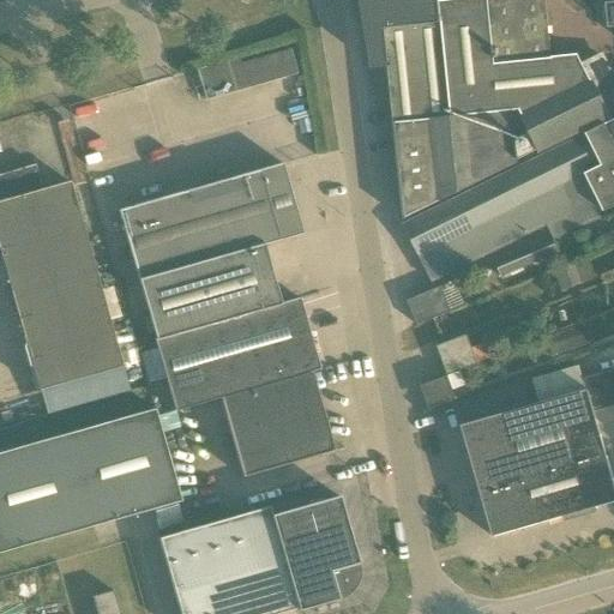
[(405,220),(405,218),(517,162),(517,160),(607,115),(578,54),(549,58),(543,0),(455,0),(439,1),(438,0),(362,0),(374,64),(373,65),(373,66),(387,65),(390,86),(391,95),(390,95),(393,130),(395,130),(396,137),(395,137),(396,151),(397,151),(398,158),(397,160),(397,164),(398,164),(401,184),(399,184),(403,221),(405,220)]
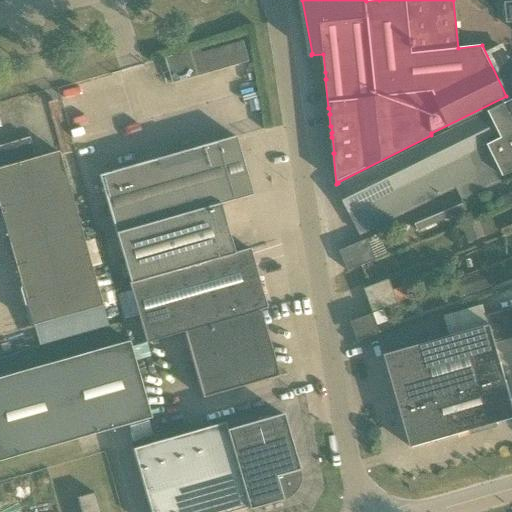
[(241,42),(166,63),(172,83),(247,62),(241,42)]
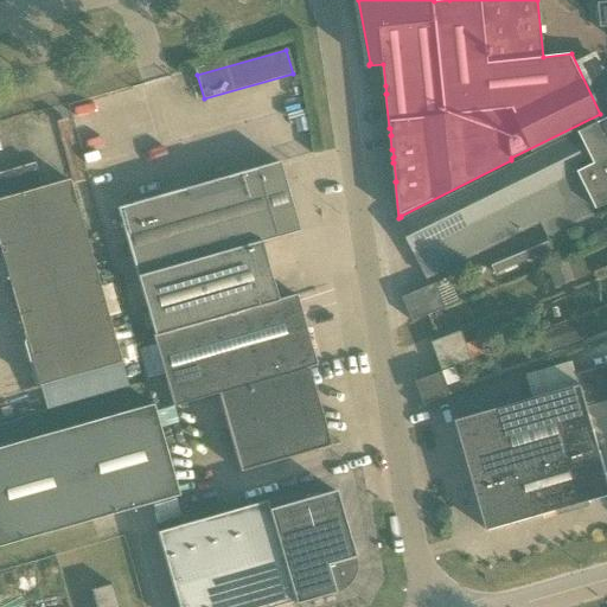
[(606,71),(596,50),(575,61),(600,114),(606,110),(606,71)]
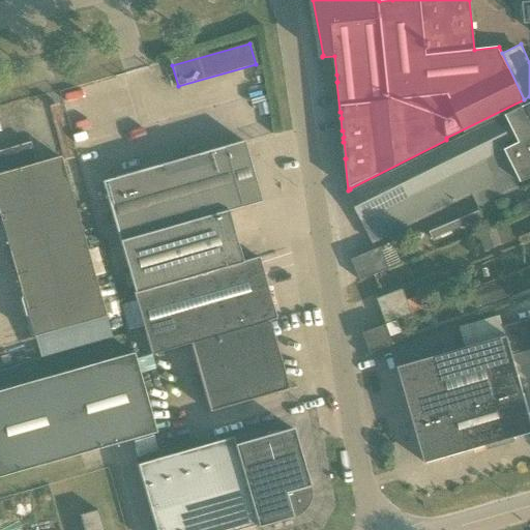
[(119,243),(133,293),(242,262),(228,212),(261,202),(243,142),(101,182),(119,243)]
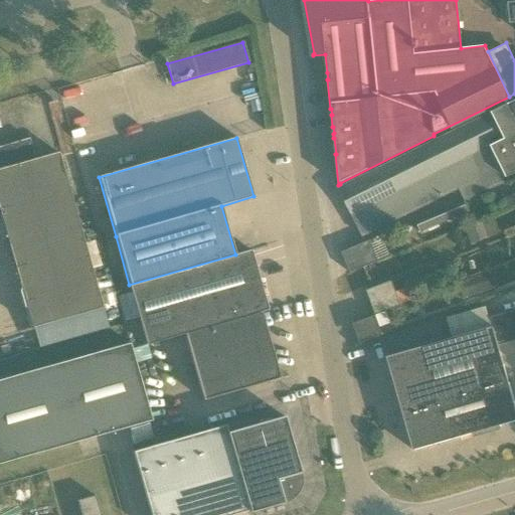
[(58,154),(35,160),(29,139),(0,147),(0,213),(32,328),(102,308),(58,154)]
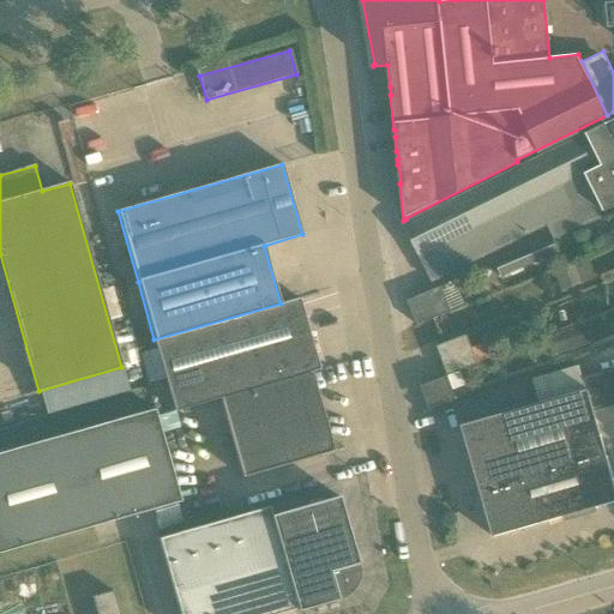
[(613,228),(599,235),(603,247),(613,242),(613,228)]
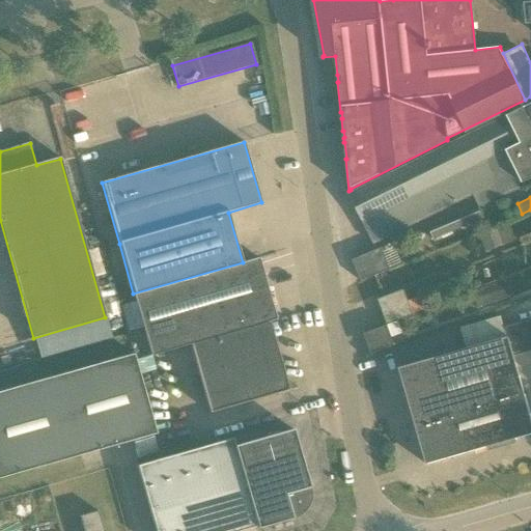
[(483,219),(480,210),(428,231),(431,240),(483,219)]
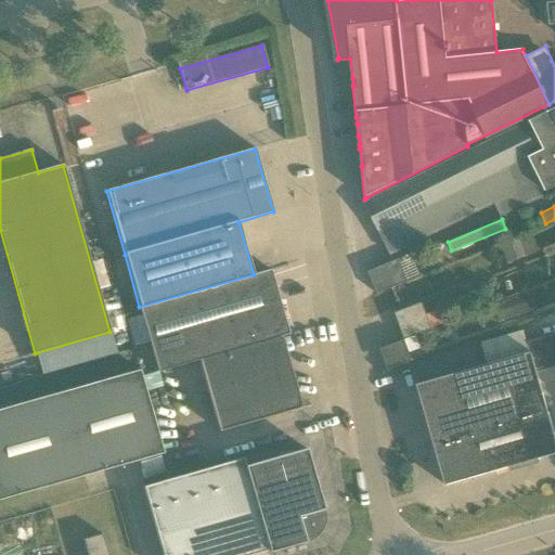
[(520,237),(501,246),(507,263),(527,255),(520,237)]
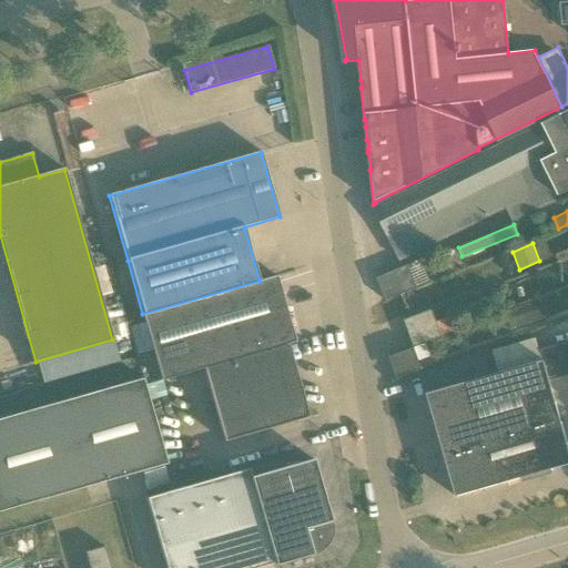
[(406,266),(397,270),(376,279),(386,302),(416,288),(406,266)]
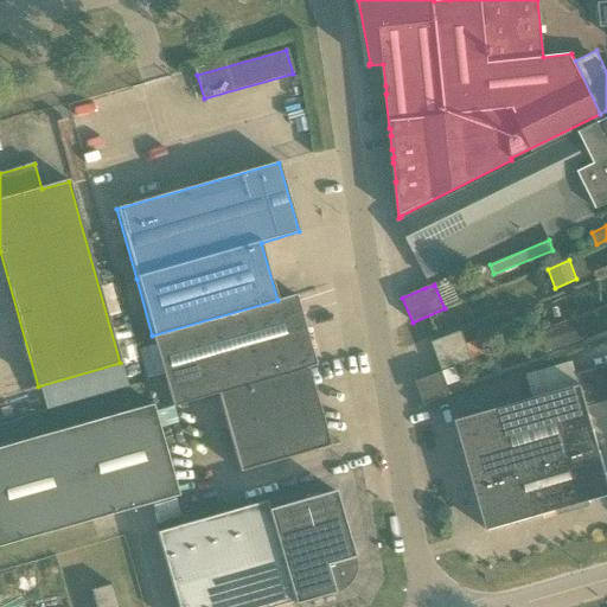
[(172,408),(217,395),(217,394),(307,368),(315,365),(295,295),(278,300),(152,336),(172,408)]
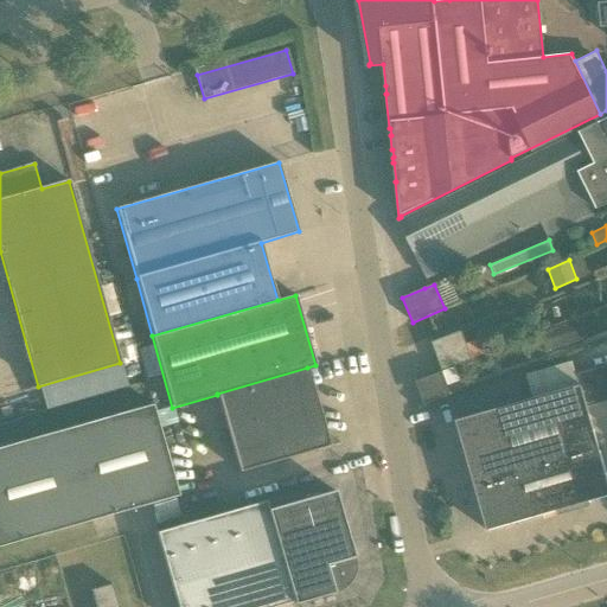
[(572,343),(564,325),(540,334),(547,352),(572,343)]
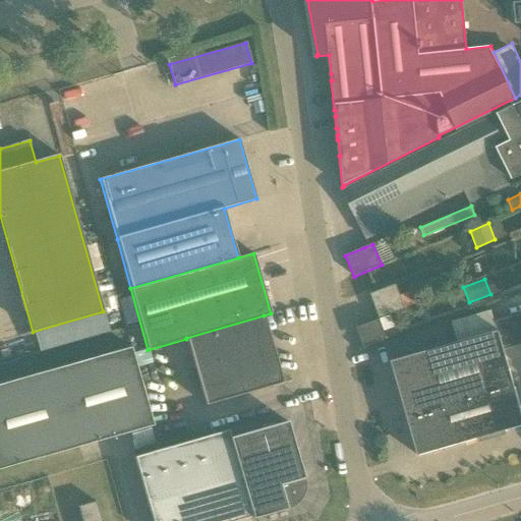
[(405,309),(396,285),(370,294),(380,320),(405,309)]
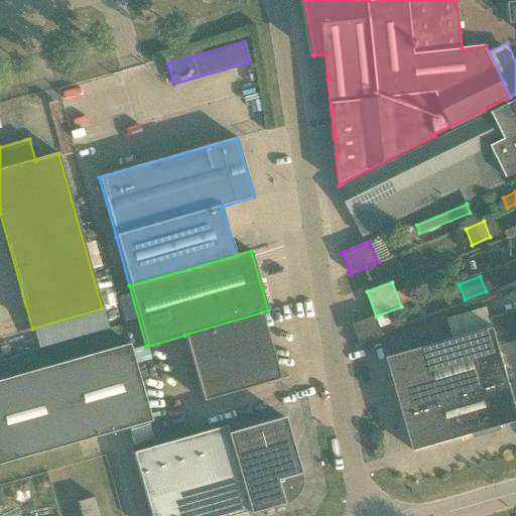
[(515,310),(490,318),(493,329),(387,358),(414,452),(515,422),(515,406),(498,344),(515,339),(515,310)]
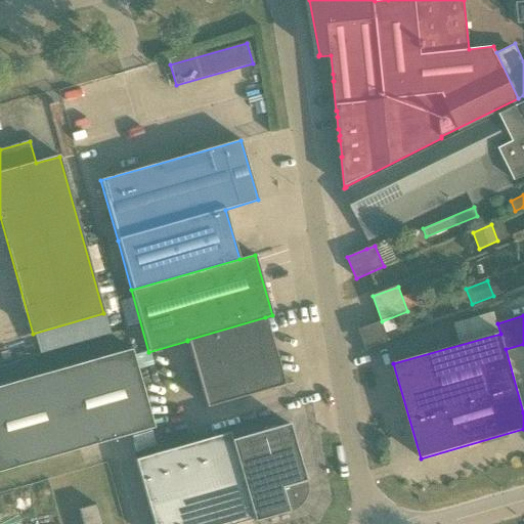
[(285,385),(265,317),(187,340),(187,341),(207,407),(285,385)]
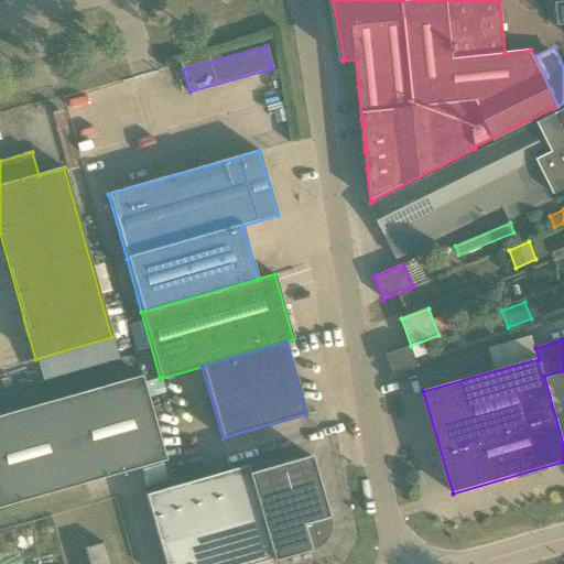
[(13,360),(0,365),(0,389),(21,383),(13,360)]
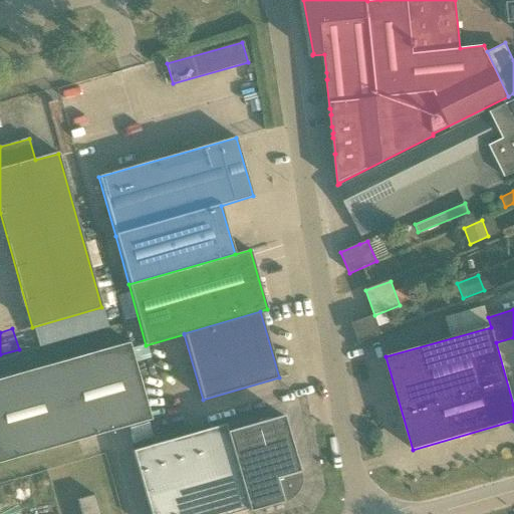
[(129,343),(0,378),(0,463),(151,420),(129,343)]
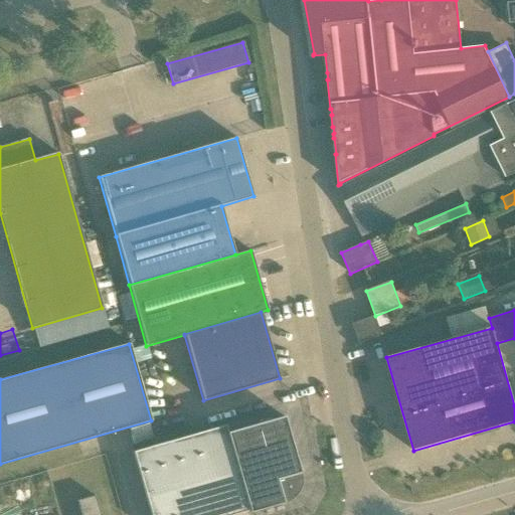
[(249,510),(248,510),(249,513),(284,503),(283,500),(287,499),(290,496),(293,493),(297,486),(298,483),(298,478),(301,473),(284,416),(227,433),(249,510)]
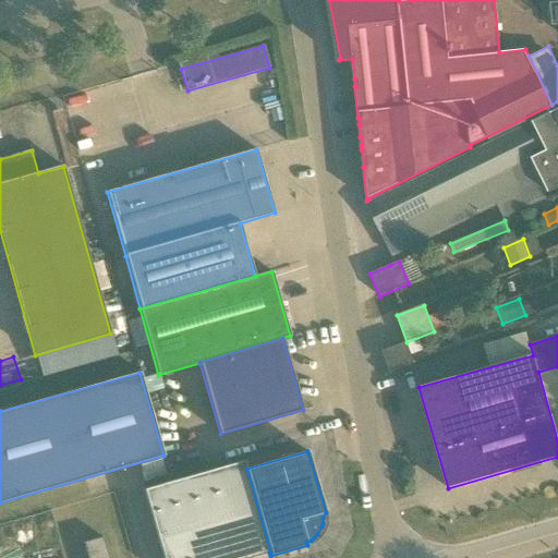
[(145,482),(166,475),(161,459),(141,465),(145,482)]
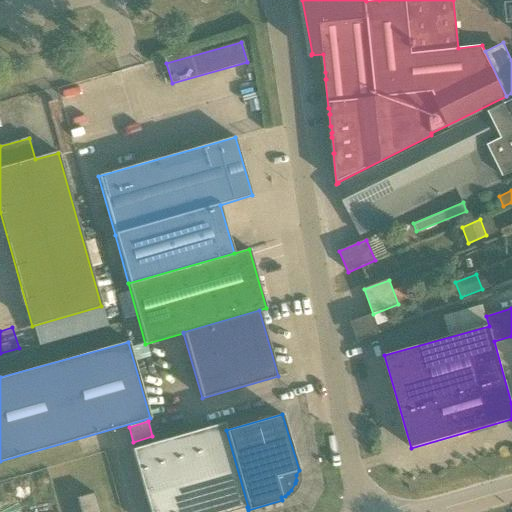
[(170,438),(190,511),(231,511),(247,507),(248,507),(226,430),(224,423),(170,438)]
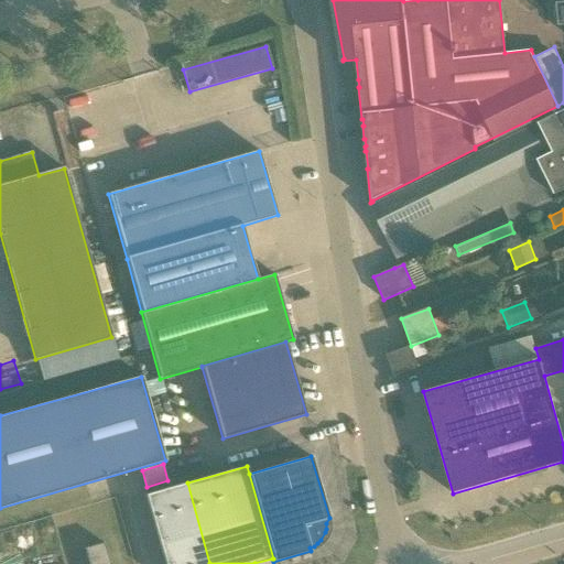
[(145,495),(164,563),(209,563),(187,483),(145,495)]
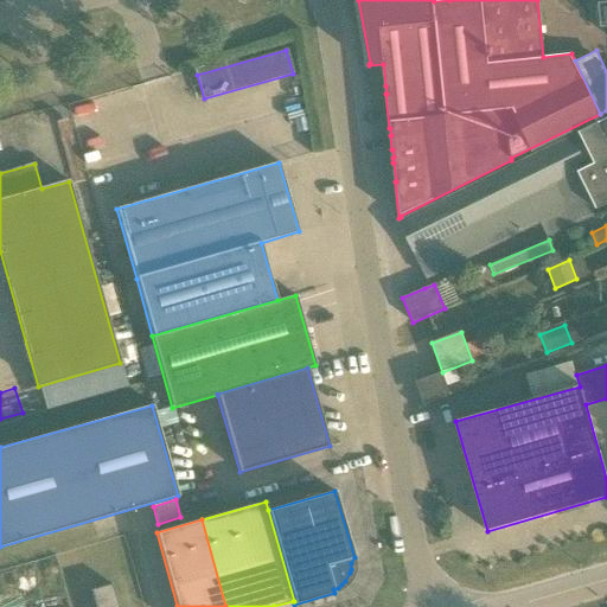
[(119,606),(113,585),(91,590),(95,606),(119,606)]
